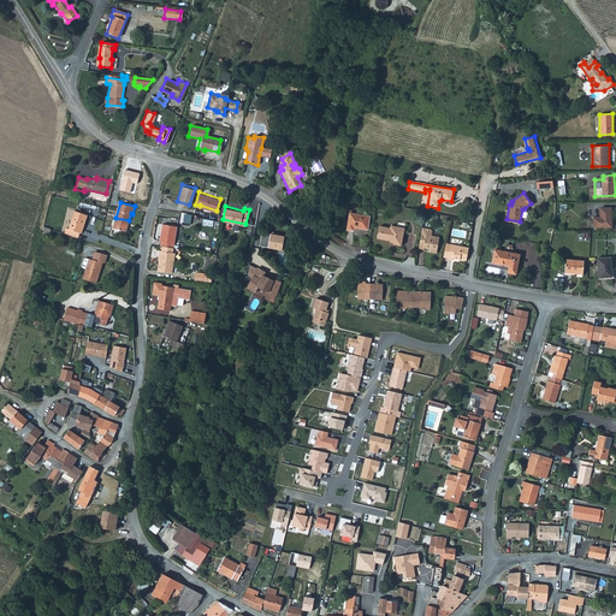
[(602,217),(594,217),(596,226),(612,226),(611,207),(600,207),(602,217)]
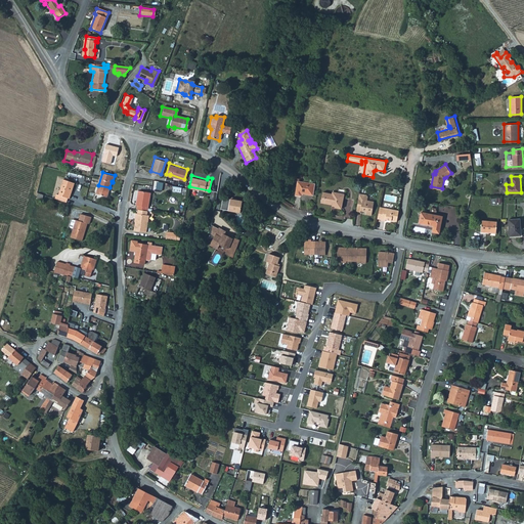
[(74,183),(63,179),(61,187),(72,191),(74,183)]
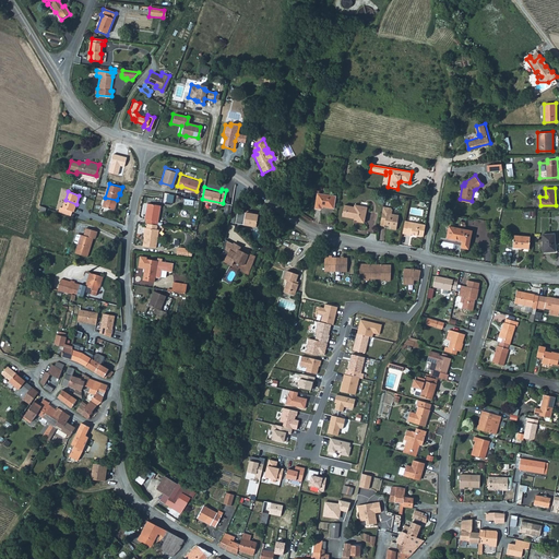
[(163,200),(174,202),(175,194),(164,192),(163,200)]
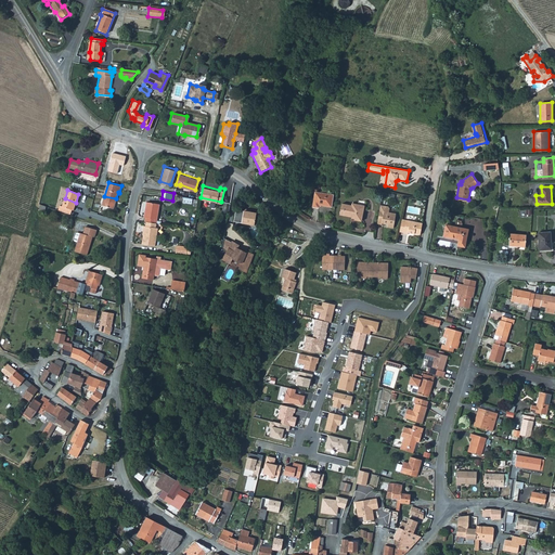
[(322,211),(326,194),(317,192),(313,206),(320,207),(319,210),(322,211)]
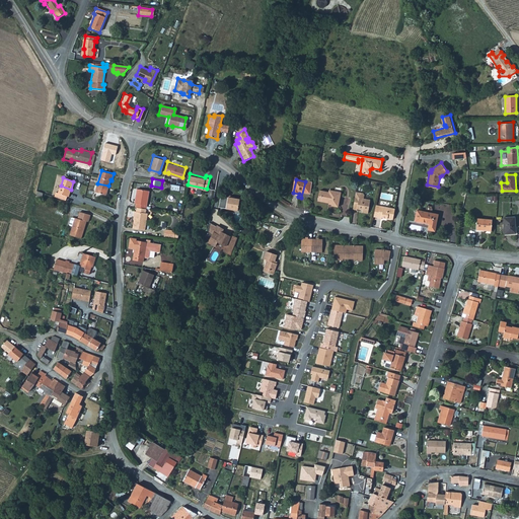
[(301,198),(309,200),(312,182),(305,181),(301,198)]
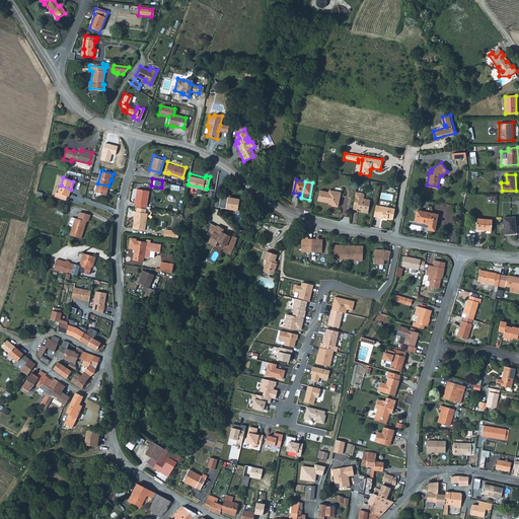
[(108,186),(97,183),(96,192),(106,194),(108,186)]
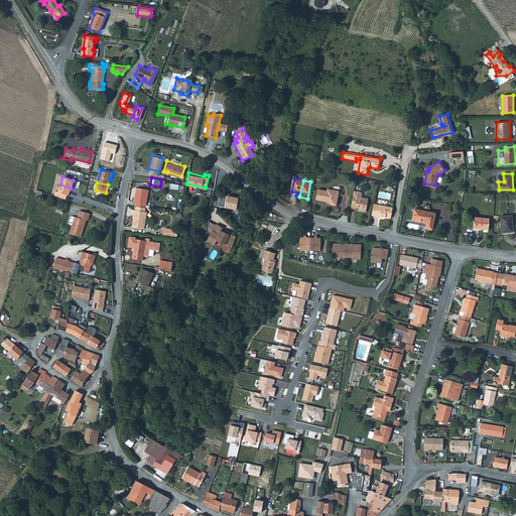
[(71,188),(60,184),(57,191),(55,190),(55,194),(67,197),(67,195),(69,195),(71,188)]
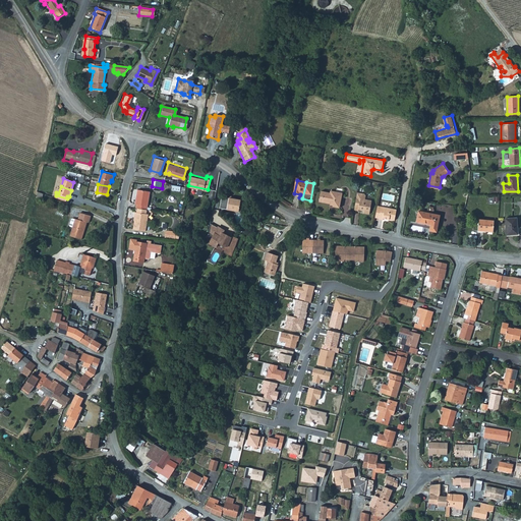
[(137,195),(136,201),(135,205),(136,206),(143,207),(147,207),(150,188),(137,187),(135,195),(137,195)]
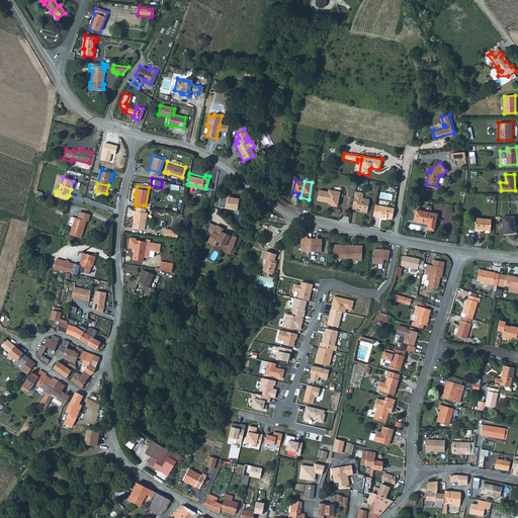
[(333,204),(338,205),(341,194),(335,192),(336,190),(330,188),(329,190),(321,188),(318,197),(321,198),(334,202),(333,204)]
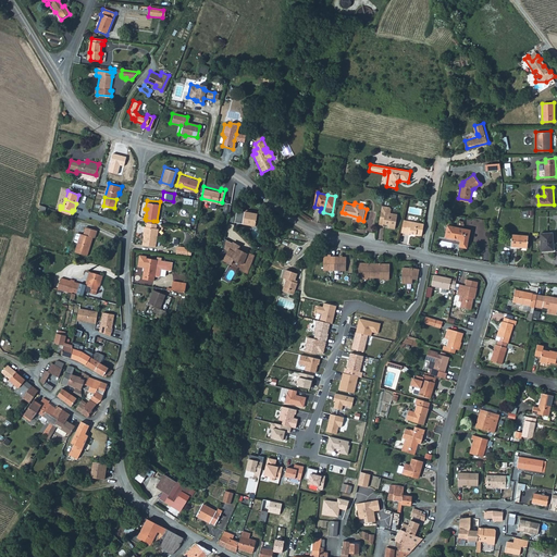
[(384,225),(390,225),(390,229),(395,230),(398,214),(391,212),(392,209),(391,207),(383,206),(380,224),(384,225)]
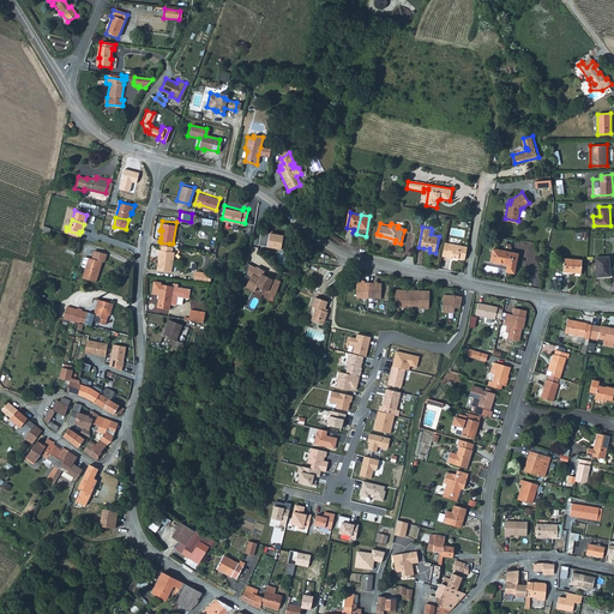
[(266,246),(281,248),(283,235),(275,234),(276,232),(270,230),(270,233),(266,246)]
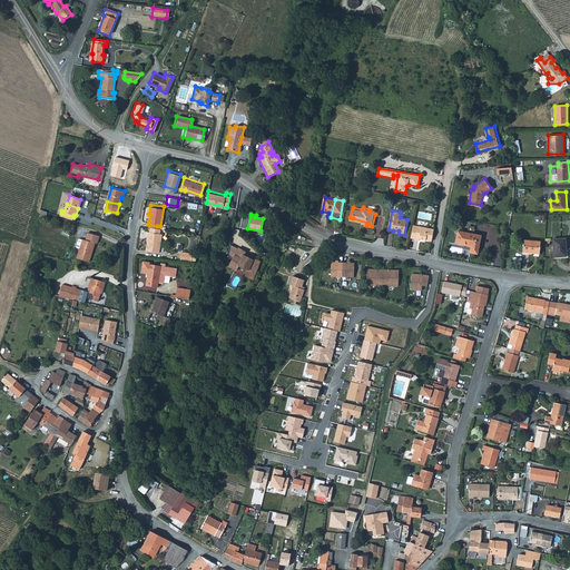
[(251,216),(242,215),(239,226),(247,228),(251,216)]
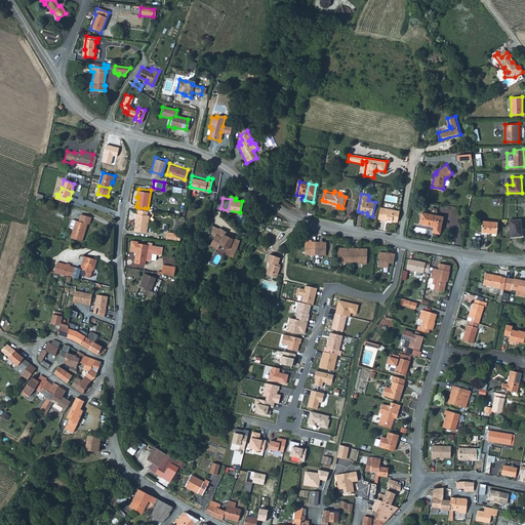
[(133,228),(146,230),(148,220),(146,220),(147,212),(144,212),(145,208),(137,207),(136,211),(135,211),(134,216),(135,217),(135,219),(134,219),(133,228)]
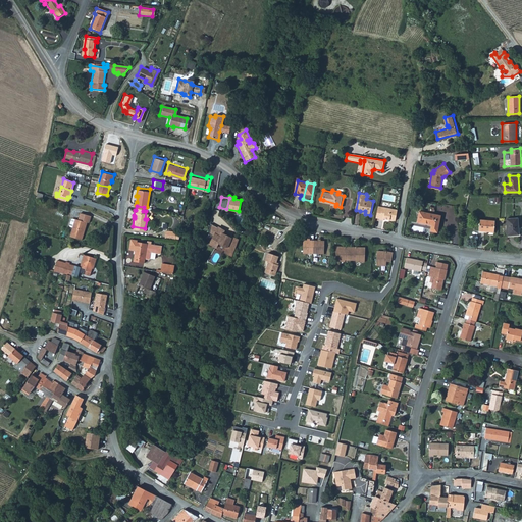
[(398,210),(378,206),(375,219),(381,221),(381,218),(396,220),(398,210)]
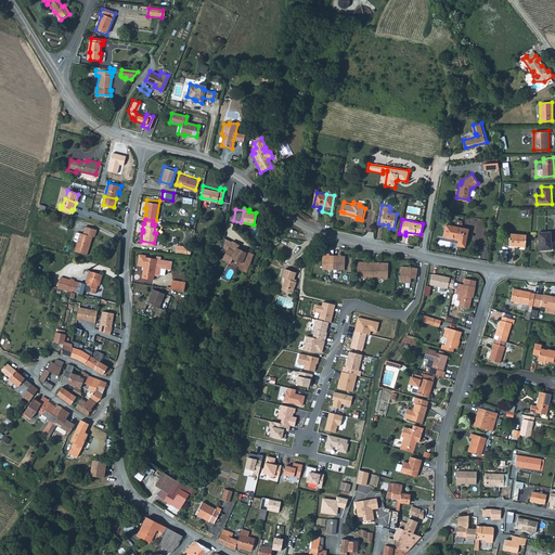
[(460,240),(459,246),(466,247),(469,229),(446,224),(443,237),(460,240)]
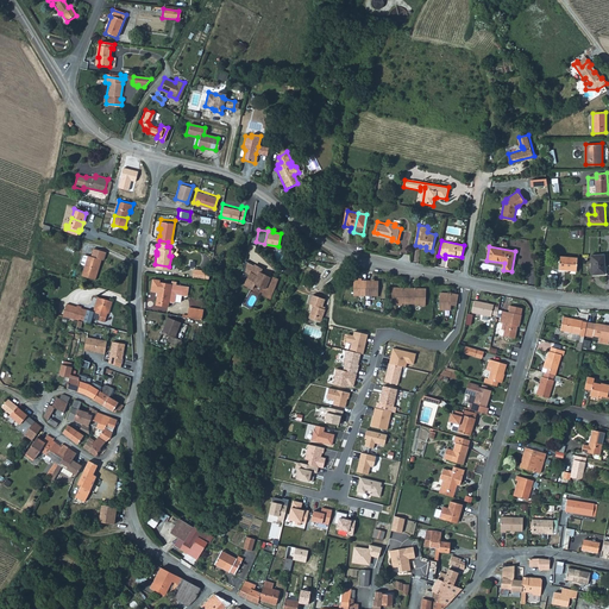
[(106,252),(94,249),(90,257),(88,256),(85,267),(81,276),(95,281),(100,265),(99,265),(100,259),(104,261),(106,252)]
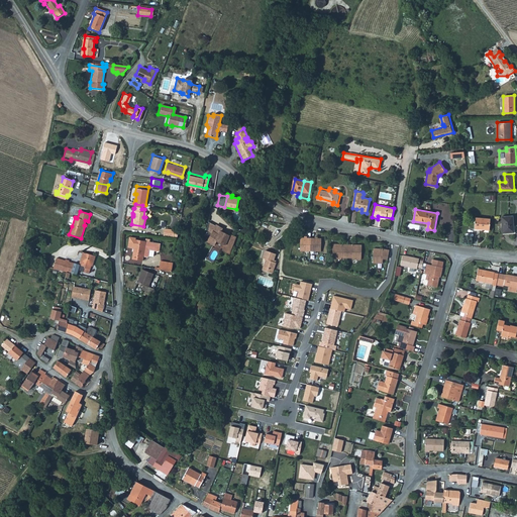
[(503,232),(514,231),(513,215),(502,215),(503,232)]
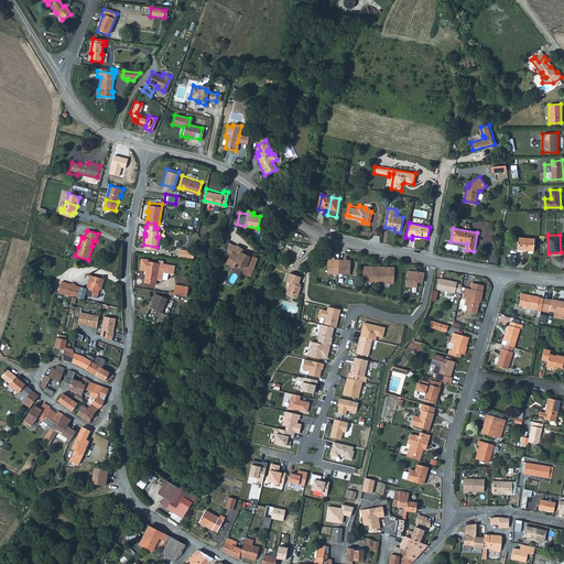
[(518,248),(534,249),(535,237),(519,236),(518,248)]
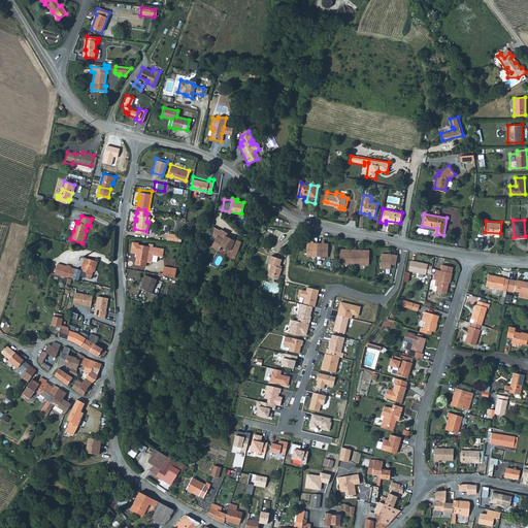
[(229,254),(235,257),(241,240),(235,237),(234,239),(226,235),(227,233),(211,227),(208,236),(217,239),(213,246),(220,250),(222,244),(231,248),(229,254)]
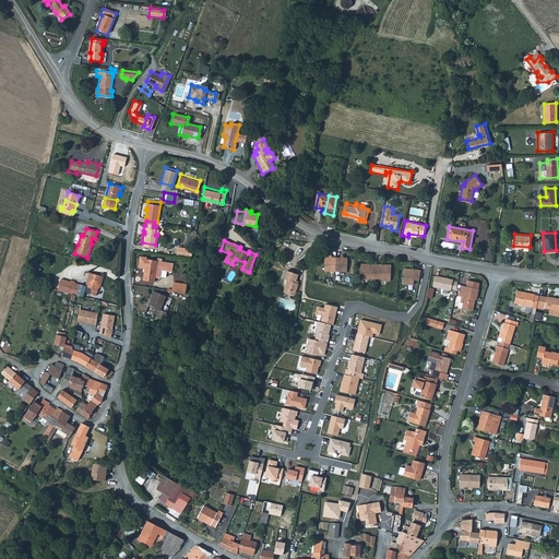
[(178,245),(177,252),(188,254),(189,246),(178,245)]
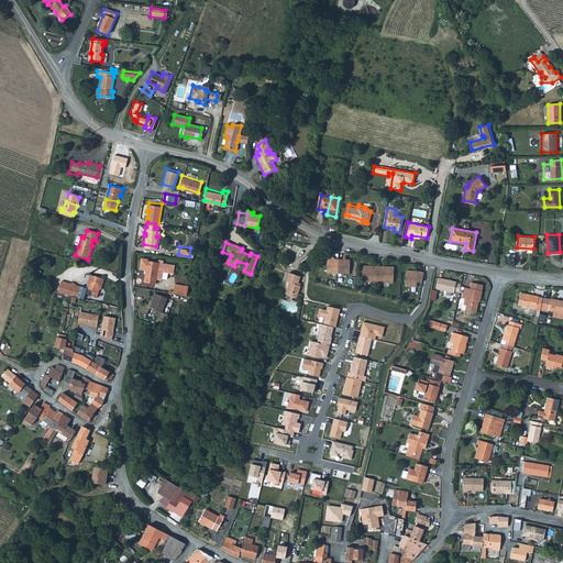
[(231,255),(222,252),(220,260),(228,263),(231,255)]
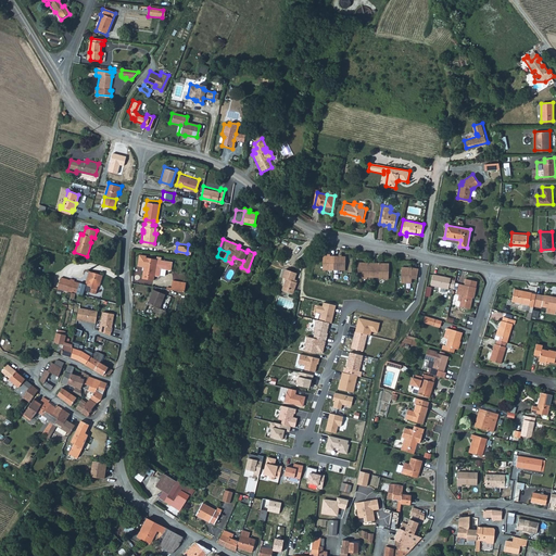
[(156,256),(146,255),(144,264),(143,276),(154,277),(154,273),(159,274),(160,273),(161,266),(172,267),(173,258),(161,257),(162,254),(156,253),(156,256)]
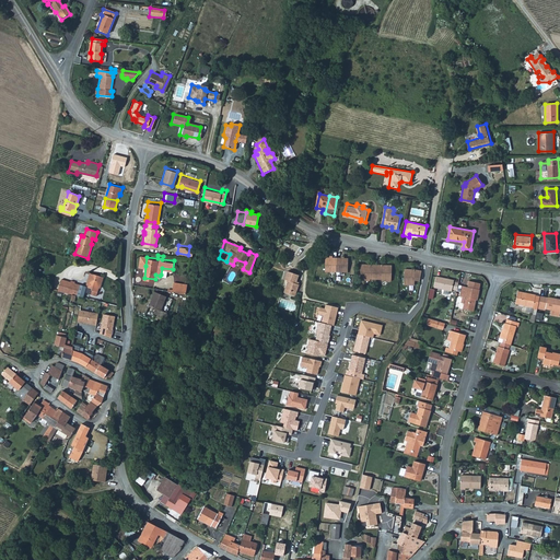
[(323,270),(346,271),(346,258),(341,258),(341,257),(338,257),(338,258),(330,257),(330,256),(327,256),(327,257),(323,257),(323,270)]
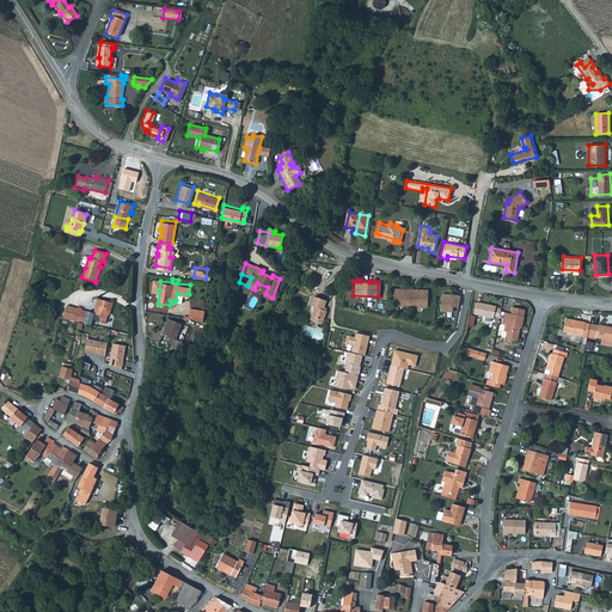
[(415,306),(426,306),(426,289),(416,289),(416,291),(414,291),(414,289),(403,289),(403,291),(401,291),(401,288),(392,288),(391,305),(402,306),(402,304),(415,304),(415,306)]
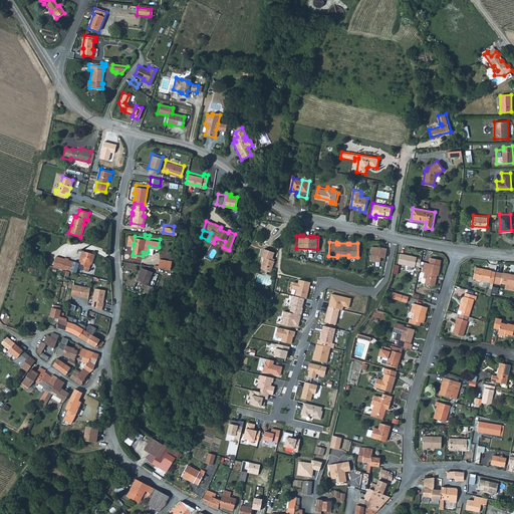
[(383,257),(386,248),(380,247),(380,249),(377,249),(377,247),(369,246),(368,260),(378,261),(378,256),(383,257)]
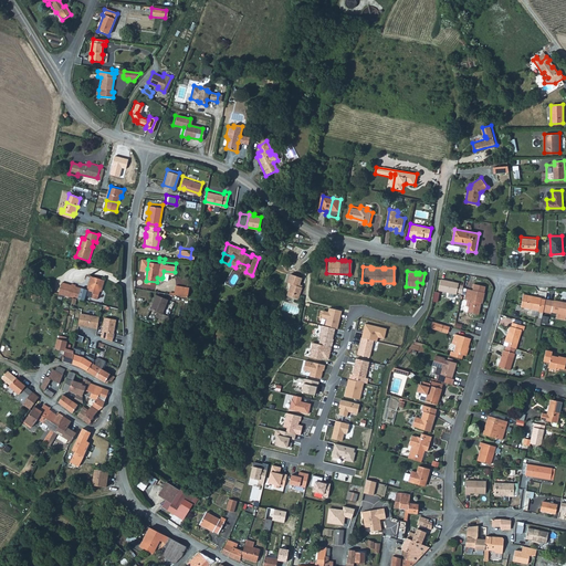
[(293,297),(294,294),(299,296),(301,287),(299,286),(301,278),(289,274),(286,283),(290,284),(286,295),(293,297)]
